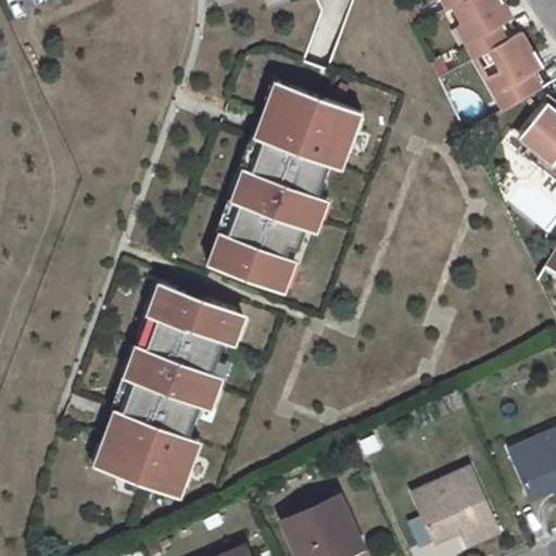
[(462,22),(455,25),(472,58),(489,49),(504,40),(496,26),(503,23),(510,19),(501,0),(460,0),(452,4),(462,22)]
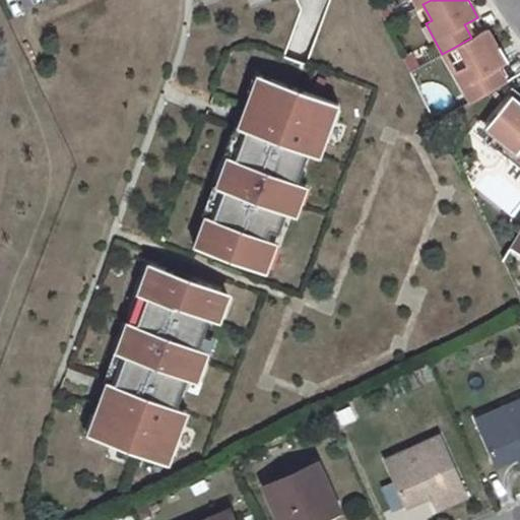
[(384,23),(394,18),(387,4),(377,8),(384,23)]
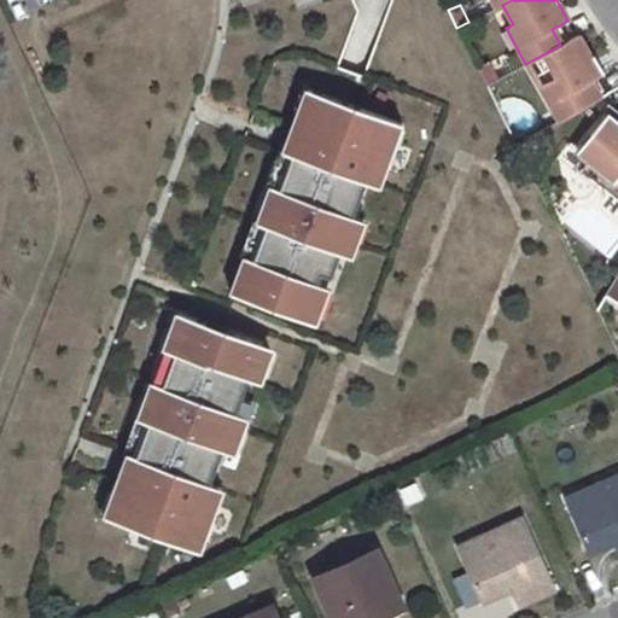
[(560,45),(567,41),(559,25),(552,29),(560,45)]
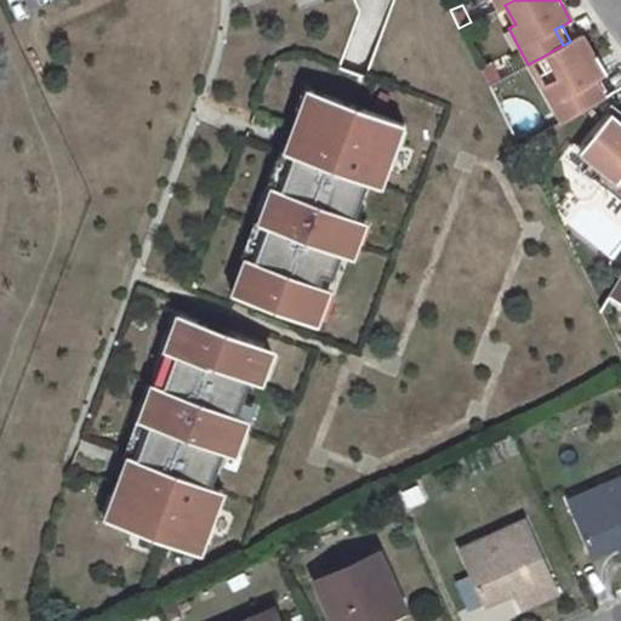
[(541,86),(562,123),(603,98),(593,81),(605,74),(596,56),(592,57),(580,35),(570,41),(563,45),(546,55),(558,77),(541,86)]
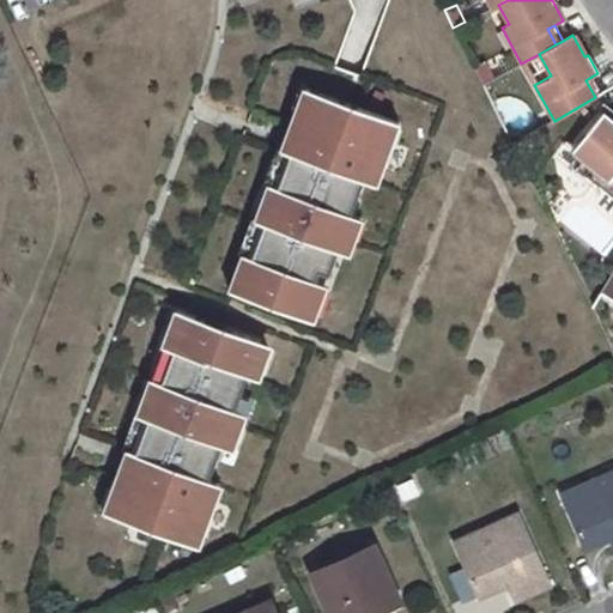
[(539,54),(521,64),(534,85),(551,76),(539,54)]
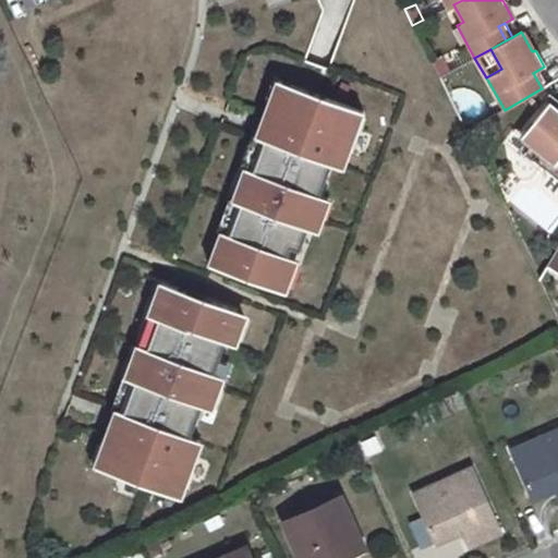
[(439,79),(450,72),(441,57),(431,62),(439,79)]
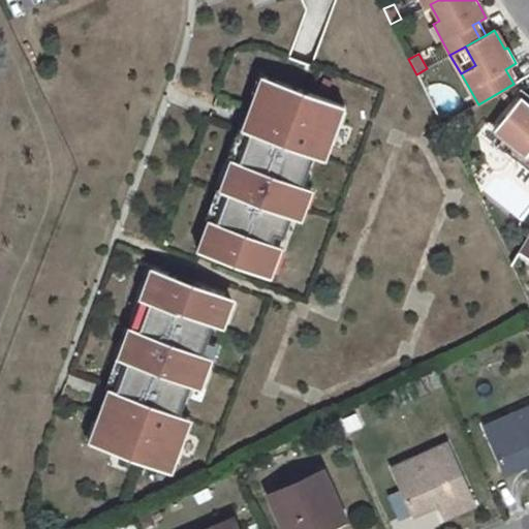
[(209,219),(197,251),(260,274),(275,235),(283,238),(313,155),(308,152),(313,139),(329,145),(343,105),(273,80),(266,100),(254,96),(242,130),(249,132),(239,161),(231,159),(219,191),(226,193),(216,222),(209,219)]
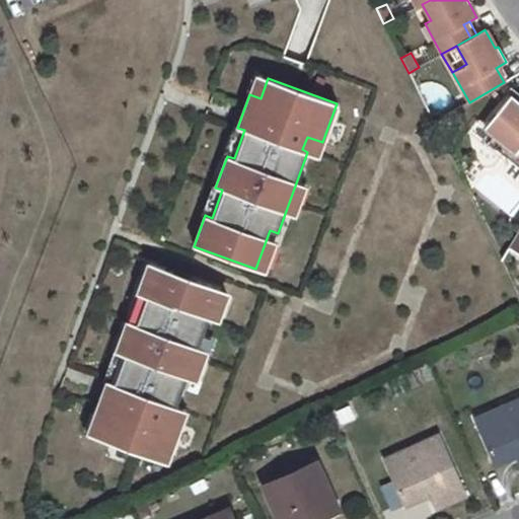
[(518,102),(511,95),(484,128),(494,136),(488,143),(518,168),(518,102)]
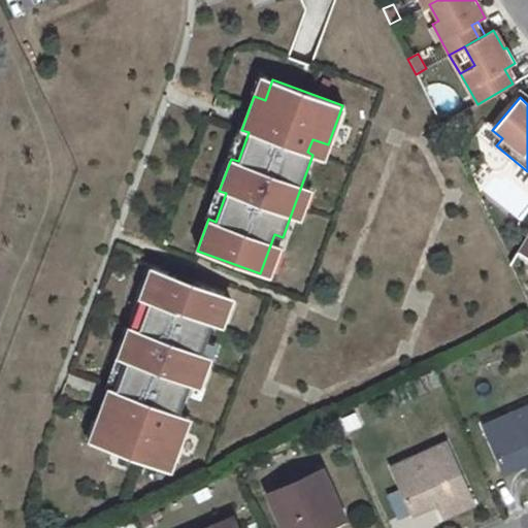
[(324,158),(328,144),(312,139),(308,152),(324,158)]
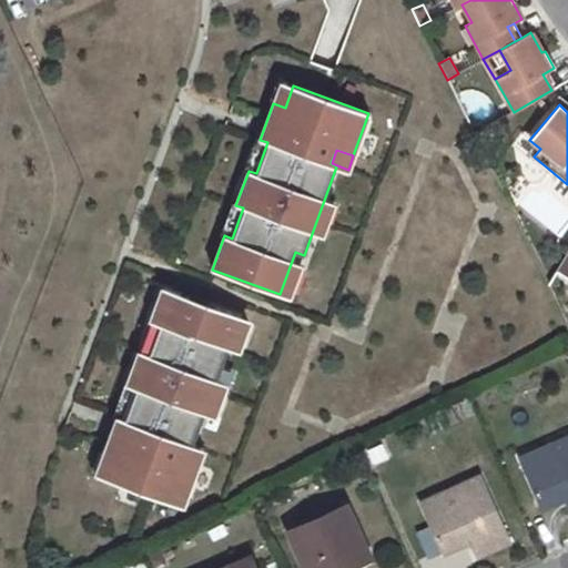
[(114,456),(107,478),(183,507),(199,465),(182,459),(188,445),(193,446),(241,316),(163,287),(150,322),(160,325),(149,354),(139,351),(127,385),(135,388),(124,419),(118,417),(104,453),(114,456)]
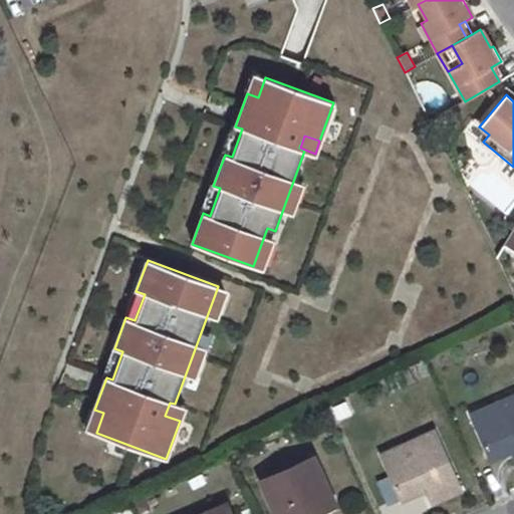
[(499,413),(476,423),(493,460),(513,451),(513,396),(496,404),(499,413)]
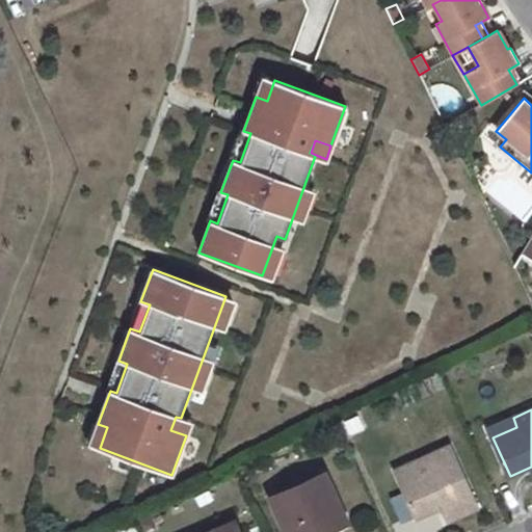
[(186,435),(191,422),(176,417),(170,430),(186,435)]
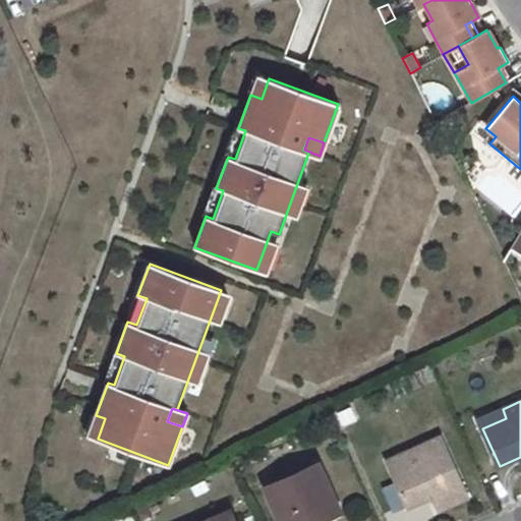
[(503,409),(478,420),(482,428),(506,418),(503,409)]
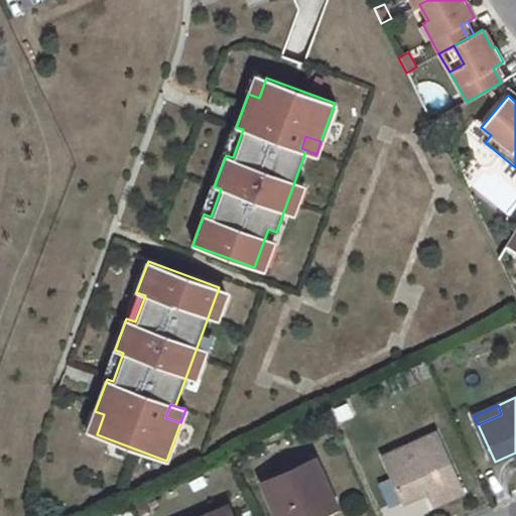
[(410,455),(388,465),(404,502),(429,491),(435,505),(463,493),(436,433),(406,446),(410,455)]
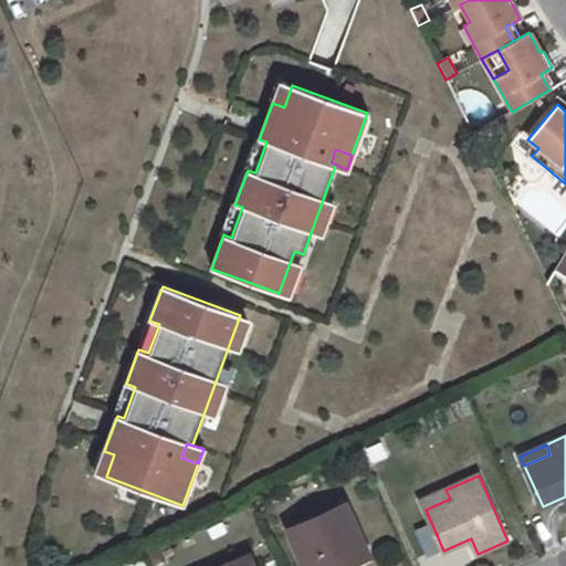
[(446,490),(421,500),(426,510),(450,499),(446,490)]
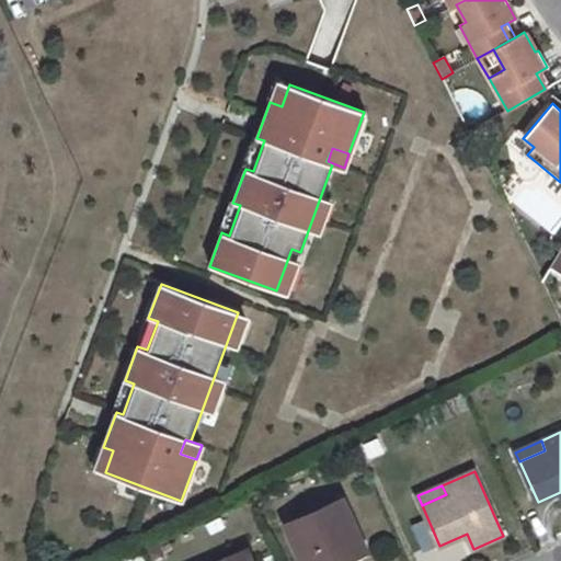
[(342,500),(287,525),(302,560),(340,560),(365,550),(342,500)]
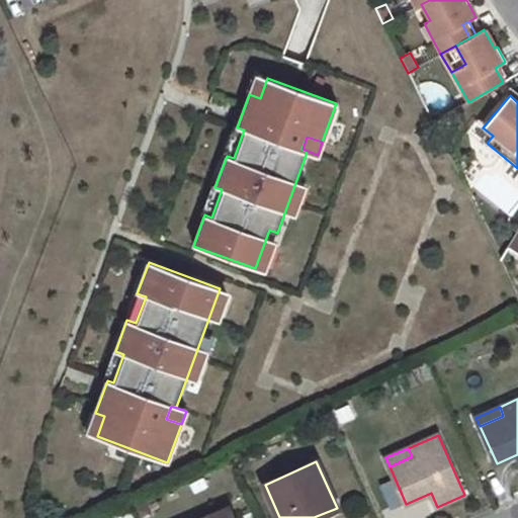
[(233,517),(229,507),(204,517),(233,517)]
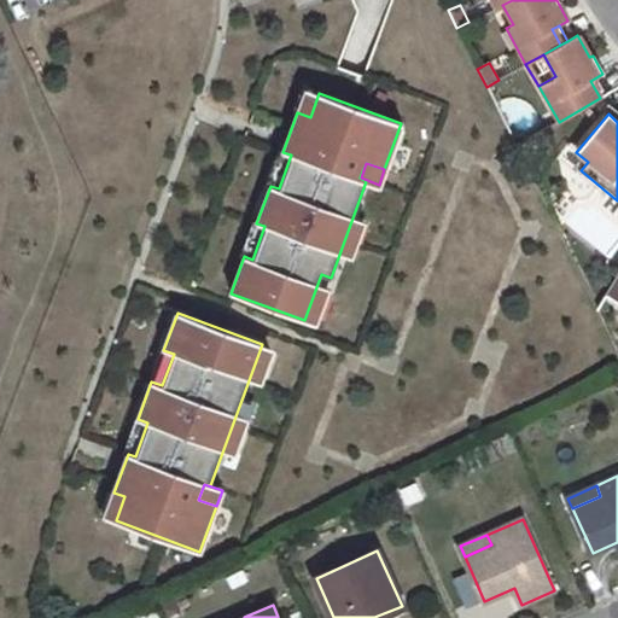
All buildings are outlined.
